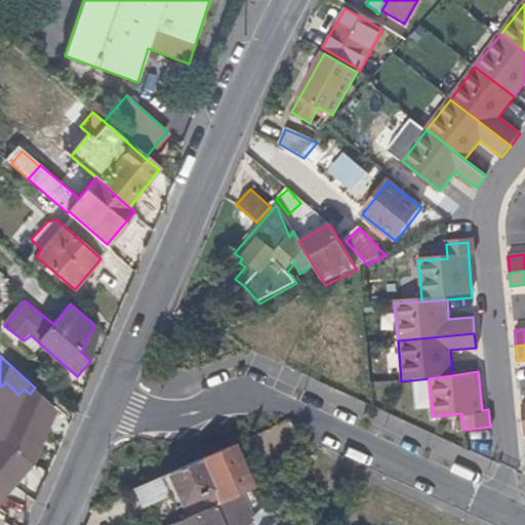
[(31,434),(19,449),(51,475),(58,455),(31,434)]
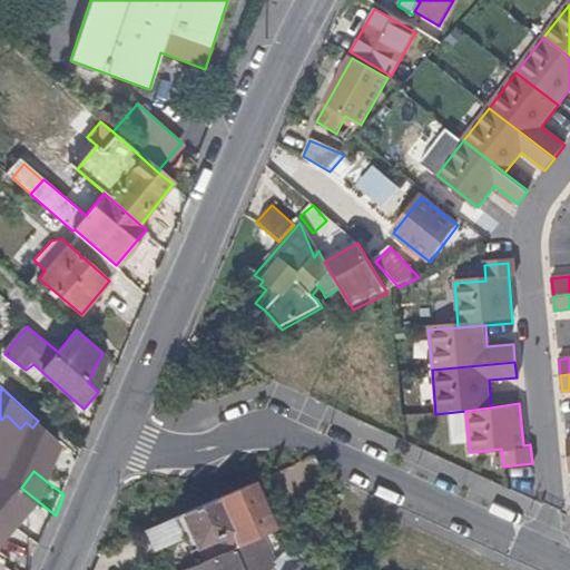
[(273,532),(252,485),(180,518),(190,537),(197,549),(232,533),(238,548),(273,532)]
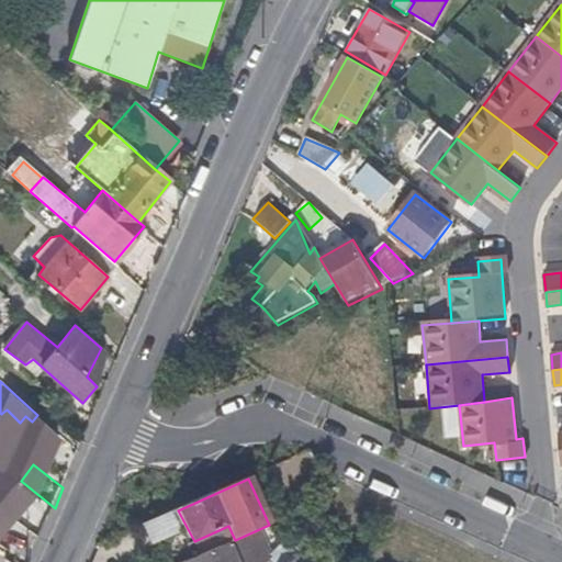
[(178,510),(143,526),(153,546),(188,529),(178,510)]
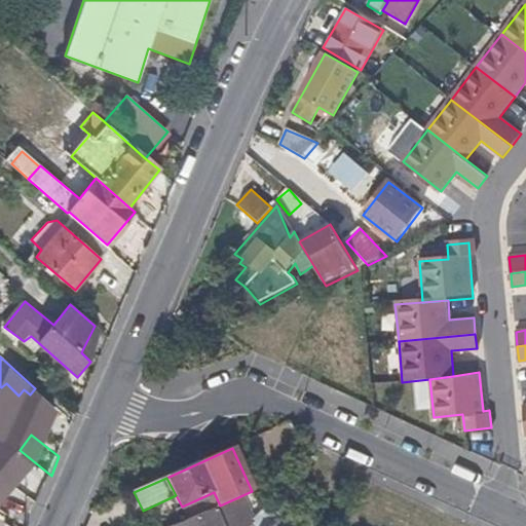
[(251,525),(256,524),(242,497),(183,525),(251,525)]
